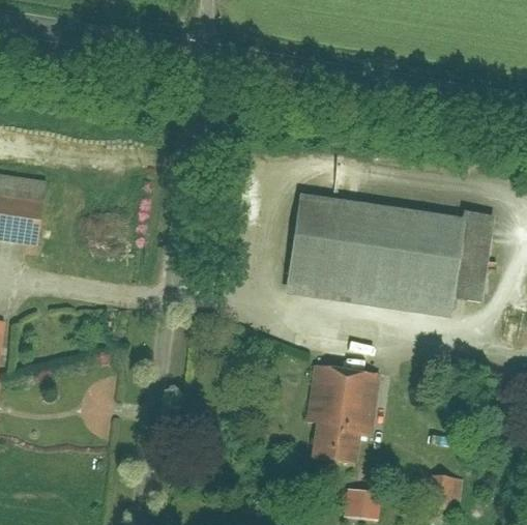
[(0,174),(0,239),(37,245),(48,181),(0,174)]
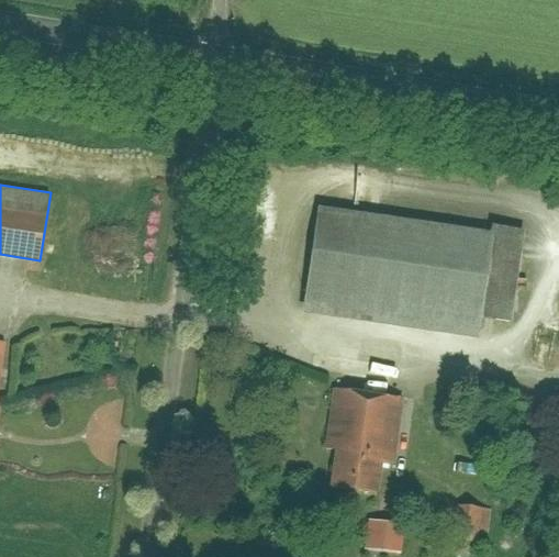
[(302,310),(474,336),(478,316),(513,321),(527,227),(491,222),(489,231),(319,204),(302,310)]
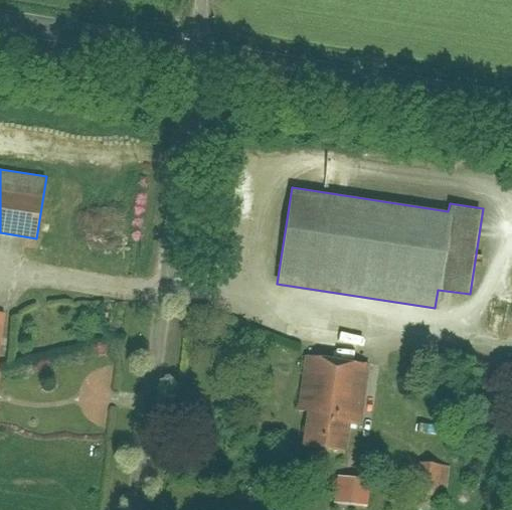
[(0,362),(9,313),(0,311),(0,362)]
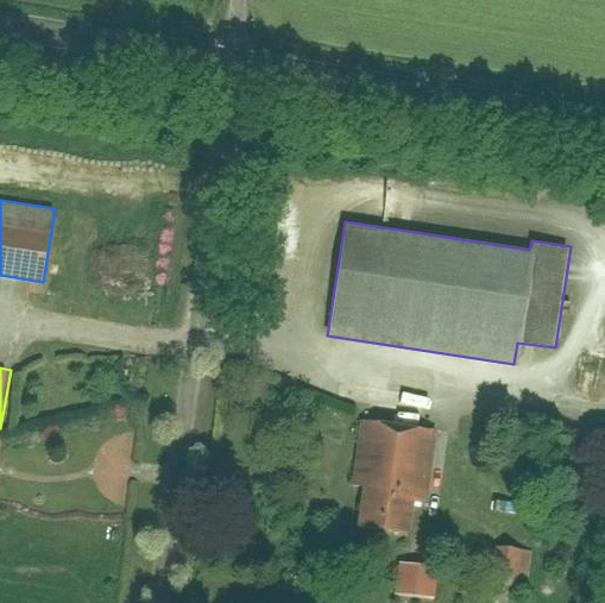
[(407,532),(413,495),(426,497),(438,428),(357,415),(345,487),(358,489),(352,523),(407,532)]
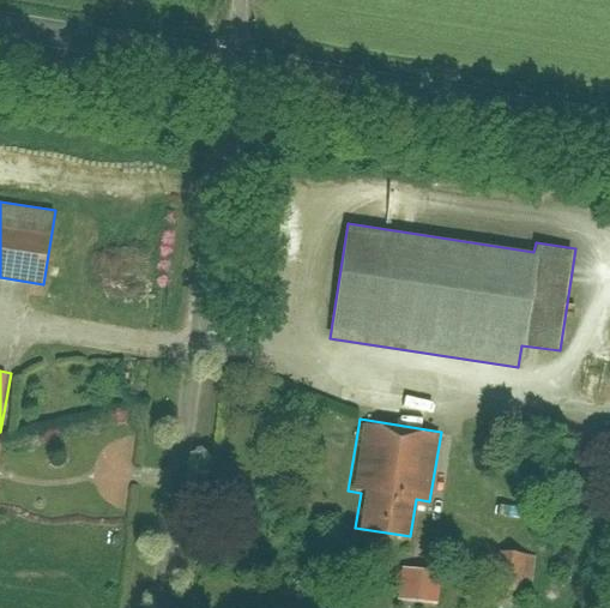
[(408,597),(450,599),(451,566),(409,565),(408,597)]
